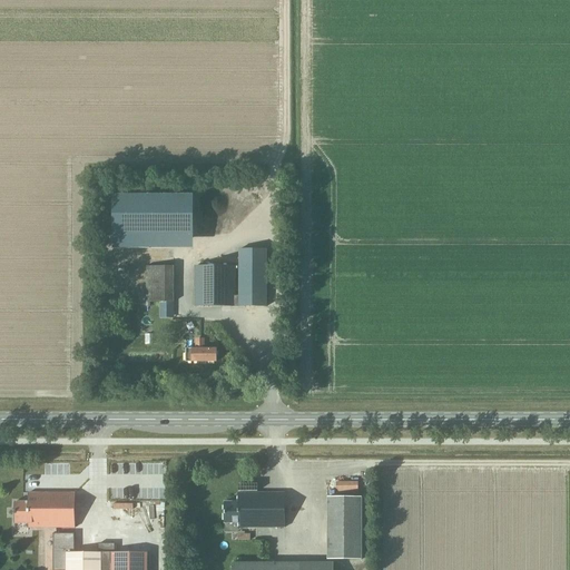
[(194,235),(193,196),(112,196),(112,235),(194,235)]
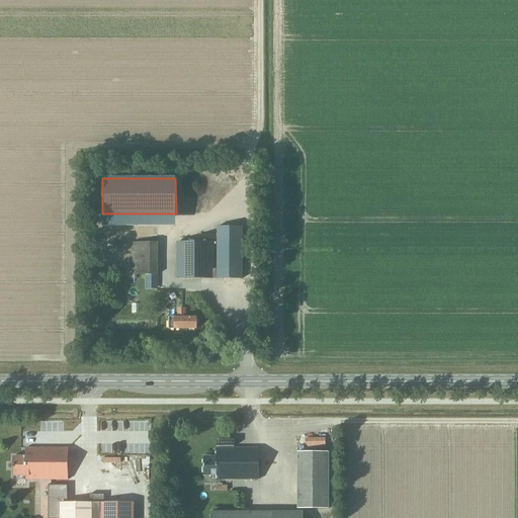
[(177,278),(212,278),(212,279),(242,279),(242,227),(217,227),(216,243),(196,243),(196,238),(179,238),(179,242),(177,242),(177,278)]
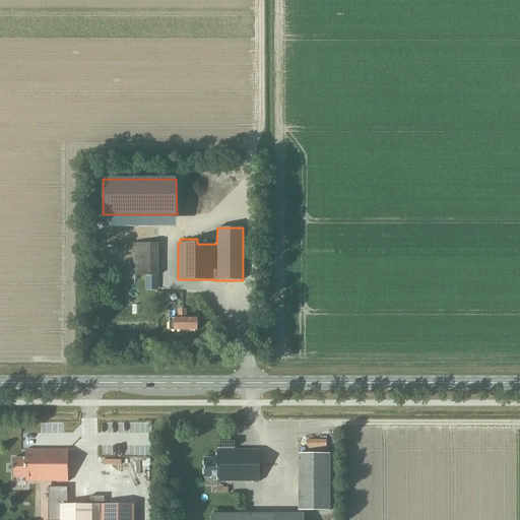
[(157,243),(133,243),(133,275),(145,275),(145,289),(157,289),(157,243)]
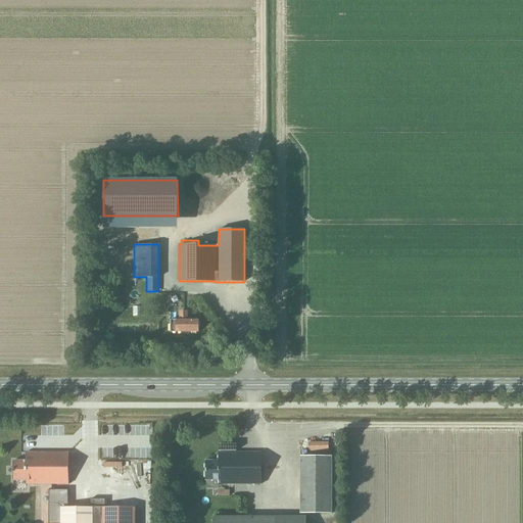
[(171,332),(198,332),(198,321),(186,320),(186,312),(180,312),(180,320),(171,320),(170,320),(170,332),(171,332)]
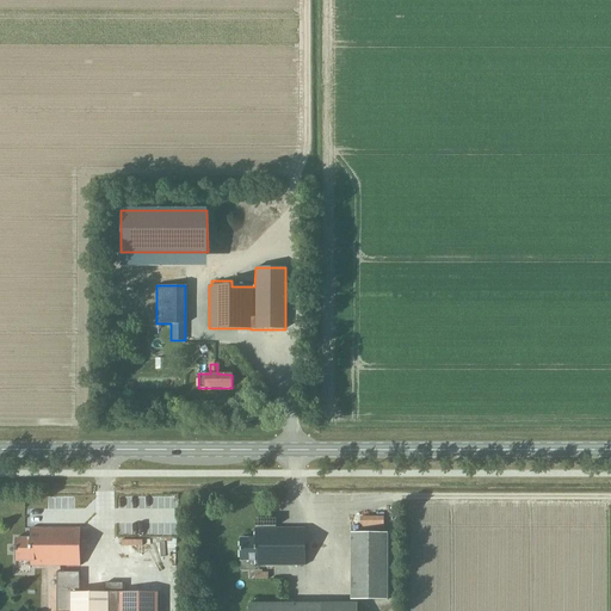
[(359,531),(384,531),(383,517),(359,517),(359,531)]
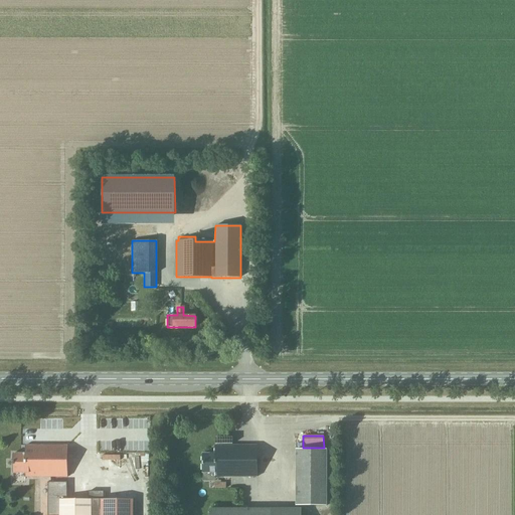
[(96,443),(95,481),(115,482),(116,444),(96,443)]
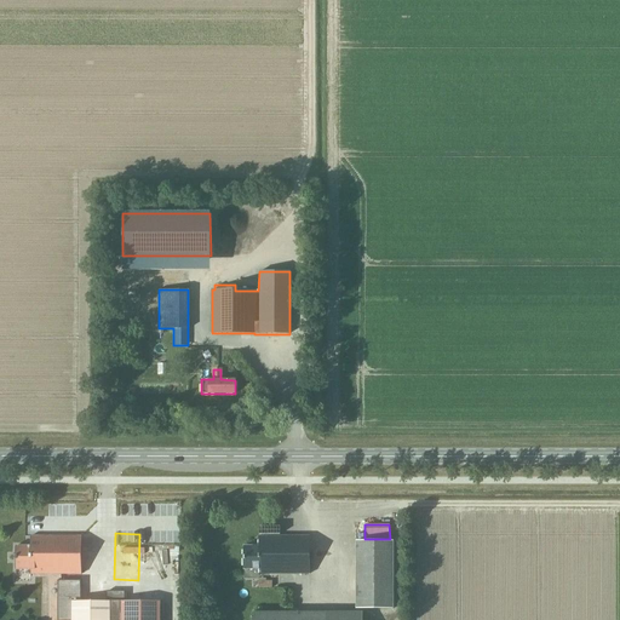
[(81,574),(81,537),(30,537),(30,546),(16,546),(16,569),(30,569),(30,574),(81,574)]
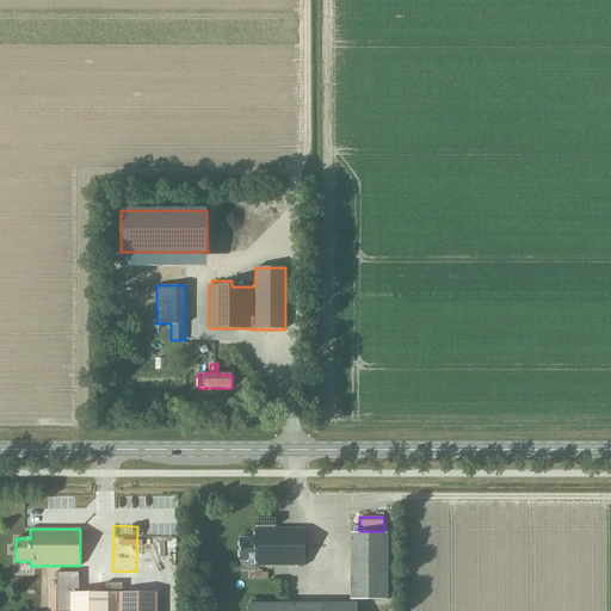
[(304,566),(304,529),(254,529),(254,538),(240,538),(240,561),(254,561),(254,566),(304,566)]
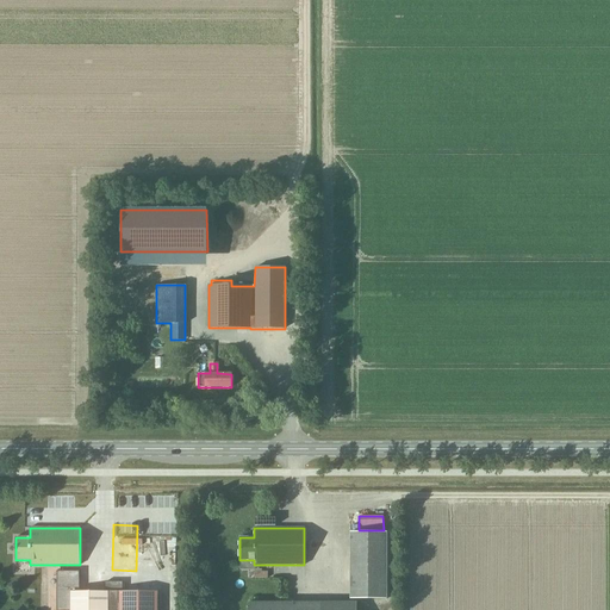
[(387,598),(387,533),(350,533),(349,598),(387,598)]
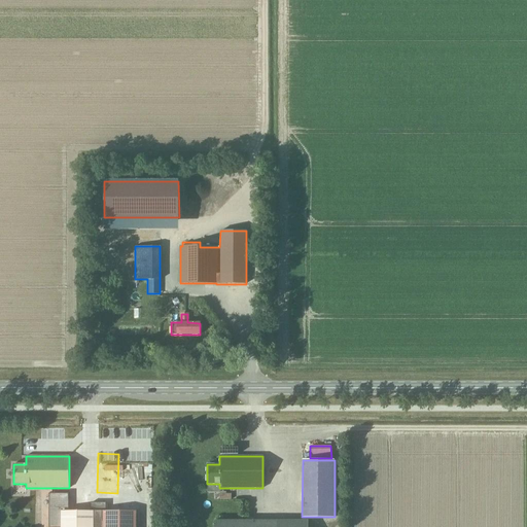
[(93,526),(93,511),(61,511),(60,526),(93,526)]
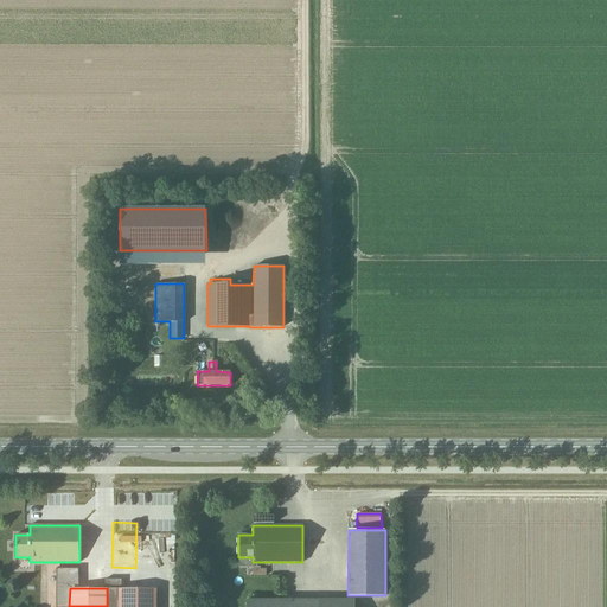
[(155,606),(157,588),(108,588),(107,606),(155,606)]
